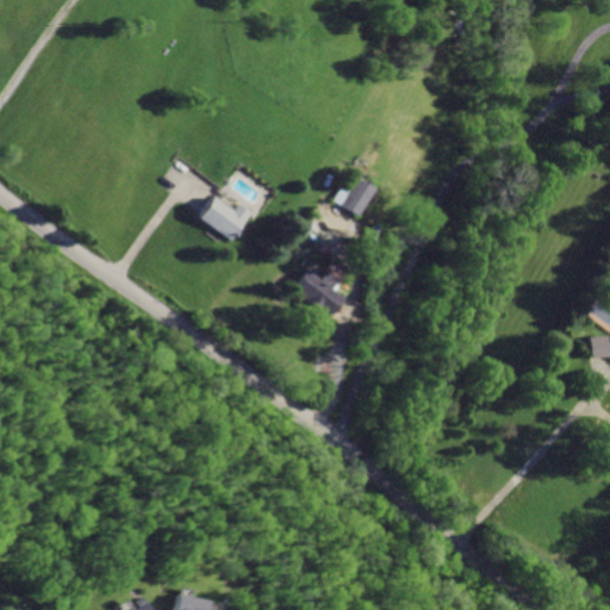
[(358,174),(340,205),(349,211),(360,216),(377,185),(358,174)]
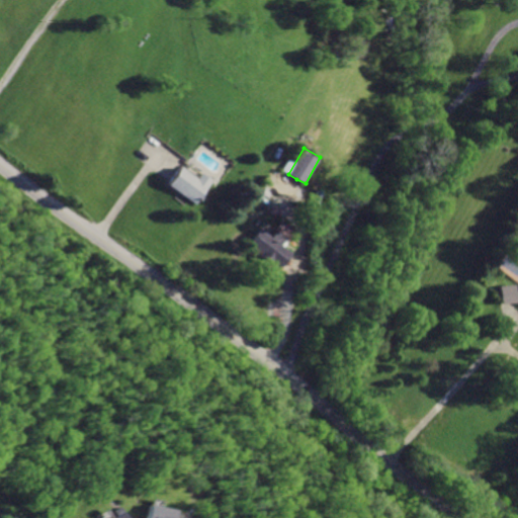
[(184,165),(179,172),(169,185),(195,205),(216,179),(204,170),(198,177),(184,165)]
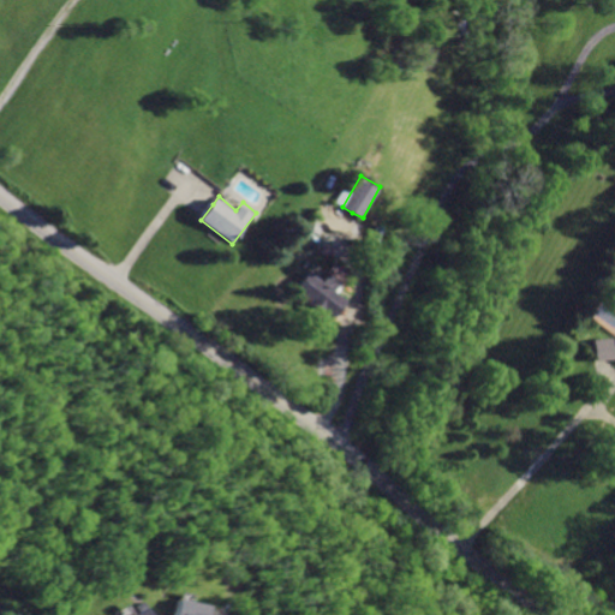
[(311,273),(297,291),(332,320),(340,308),(348,298),(339,291),(346,282),(333,272),(324,282),(311,273)]
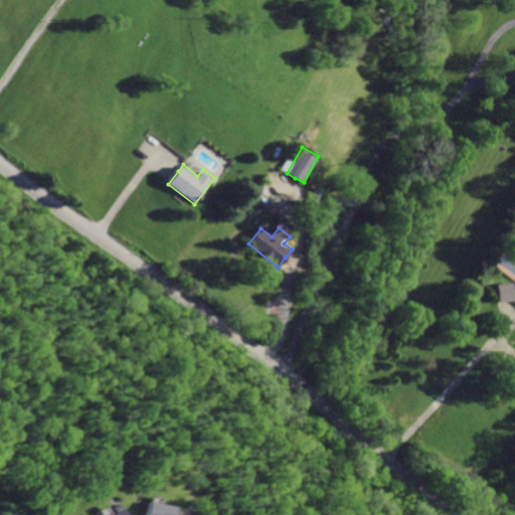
[(496,283),(500,306),(510,304),(514,303),(514,285),(514,280),(496,283)]
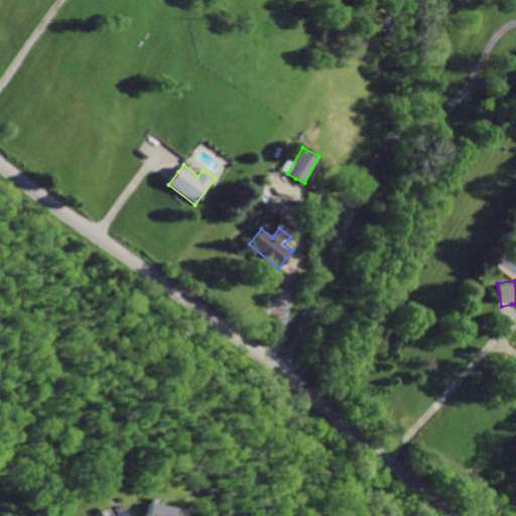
[(145,502),(141,515),(166,515),(169,507),(145,502)]
